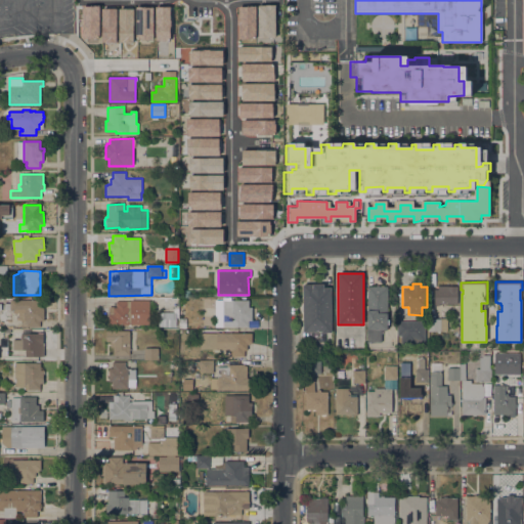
[(303,285),(323,285),(323,288),(332,288),(332,333),(325,333),(325,342),(311,342),(311,332),(303,332),(303,285)]
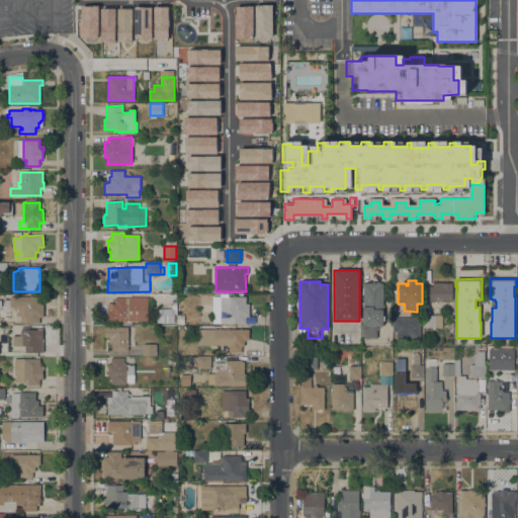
[(363,305),(362,305),(362,303),(363,303),(363,290),(362,290),(362,287),(363,287),(363,283),(371,283),(371,282),(374,282),(374,283),(376,283),(376,282),(379,282),(379,283),(382,283),(382,309),(383,309),(383,312),(382,312),(382,316),(384,316),(384,321),(383,321),(383,326),(377,326),(377,337),(377,339),(363,338),(363,305)]
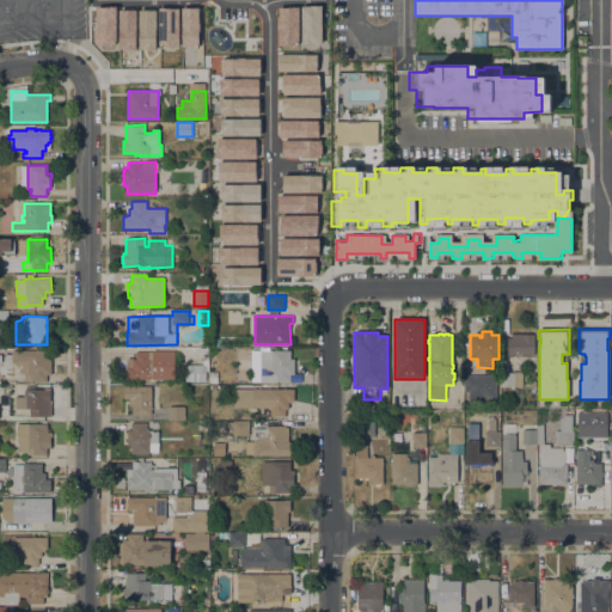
[(507,337),(512,337),(512,335),(534,335),(534,355),(513,355),(513,357),(507,357),(507,337)]
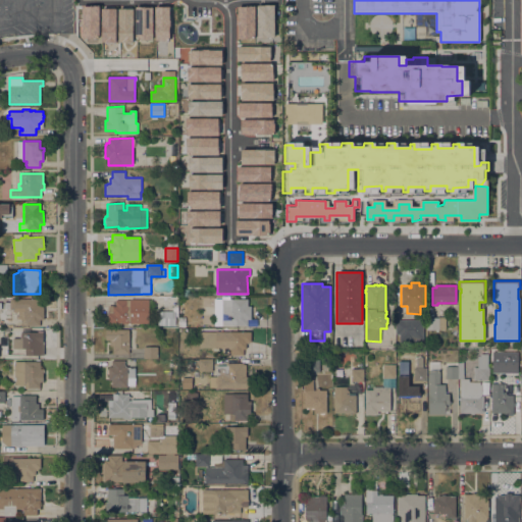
[(44,299),(44,319),(40,319),(40,326),(21,325),(21,319),(18,319),(18,312),(13,312),(13,309),(9,309),(9,299),(44,299)]
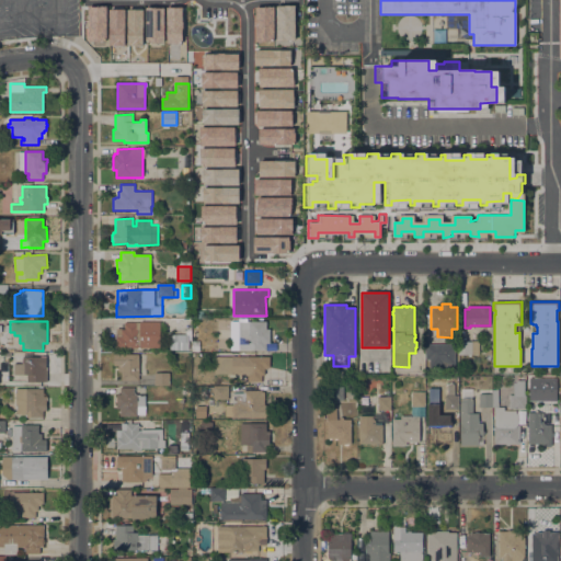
[(238,322),(266,321),(266,329),(270,329),(270,343),(279,344),(279,351),(266,350),(266,351),(239,351),(239,350),(232,350),(232,343),(239,343),(238,322)]
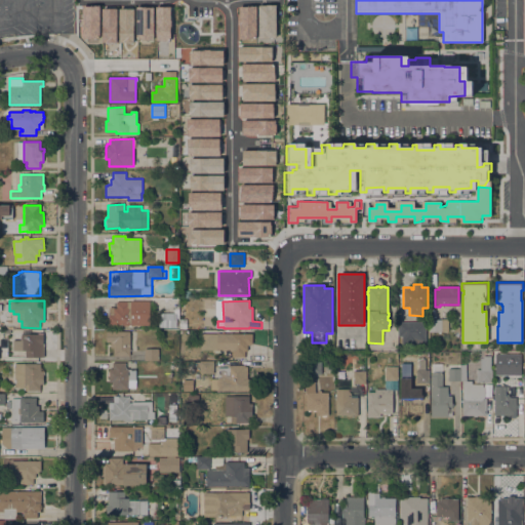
[(150,301),(150,325),(109,325),(109,308),(116,308),(116,301),(150,301)]
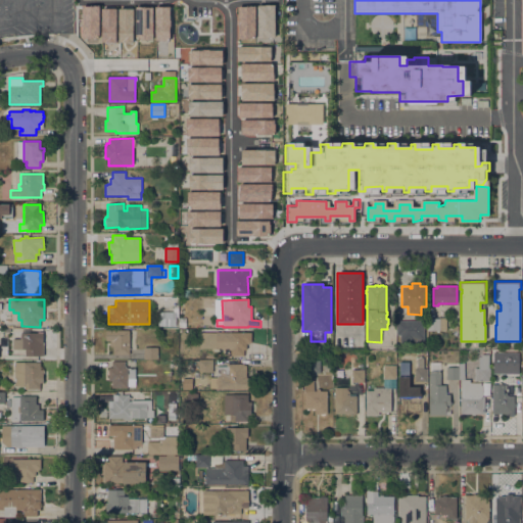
[(158,312),(176,312),(176,327),(158,326),(158,312)]
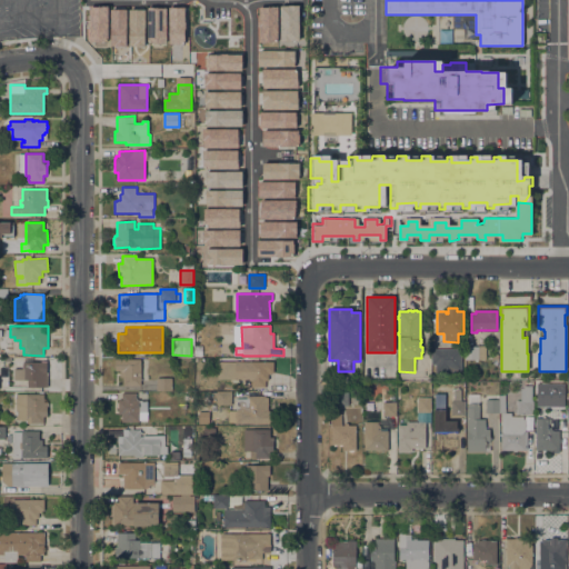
[(466,360),(466,347),(485,347),(485,360),(466,360)]
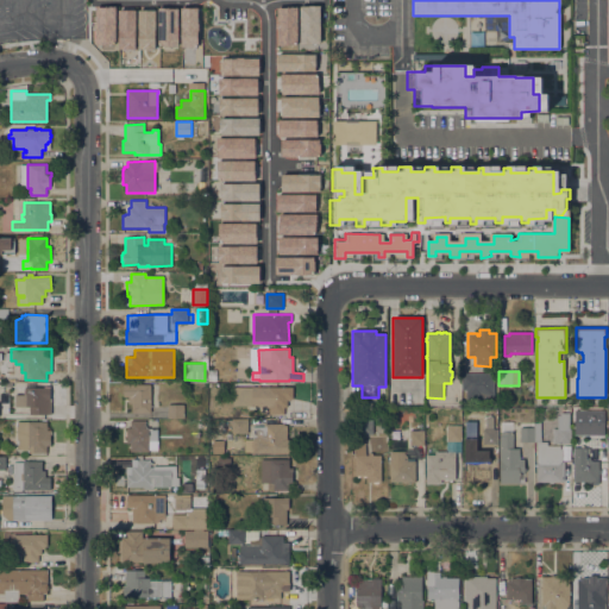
[(462,374),(494,374),(494,396),(484,396),(484,399),(465,399),(465,390),(462,390),(462,374)]
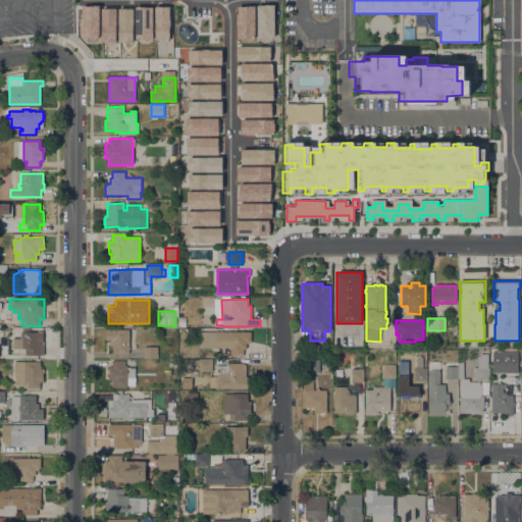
[(12,338),(20,337),(20,332),(22,331),(22,328),(31,328),(31,332),(43,331),(43,342),(44,342),(44,355),(24,356),(24,349),(20,349),(20,353),(13,353),(13,349),(12,349),(12,338)]
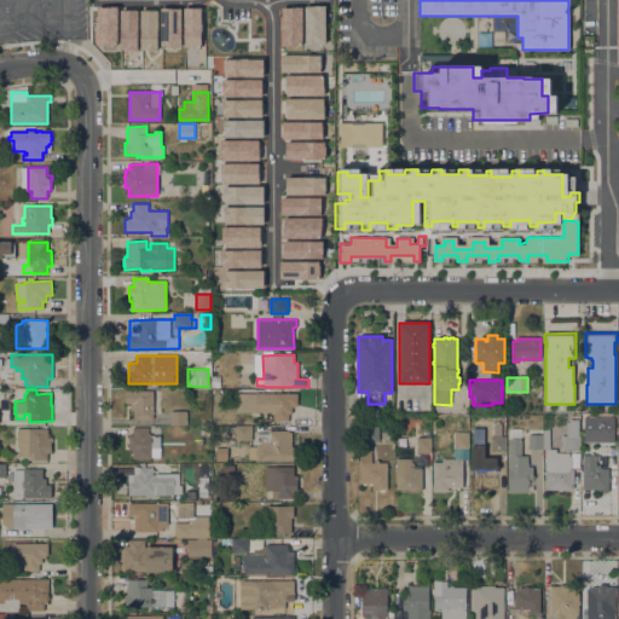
[(152,391),(154,420),(134,420),(134,410),(131,410),(131,404),(125,404),(125,391),(152,391)]
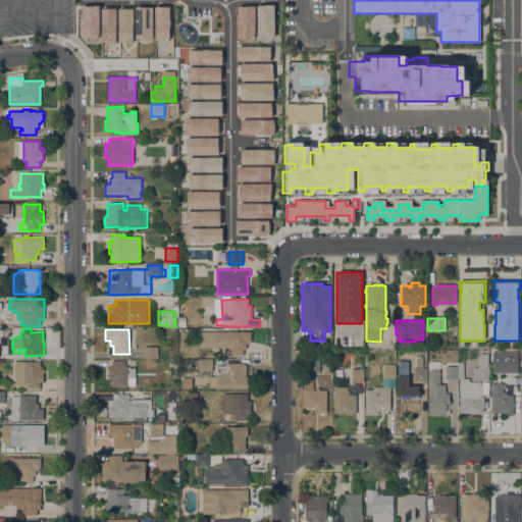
[(251,332),(251,343),(249,343),(249,344),(246,344),(246,350),(244,349),(244,356),(230,356),(230,349),(221,349),(221,338),(221,331),(251,332)]
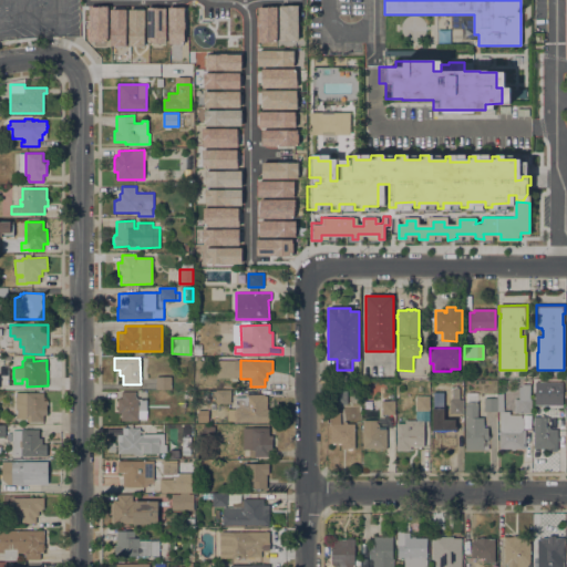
[(156,377),(172,377),(172,390),(156,389),(156,377)]
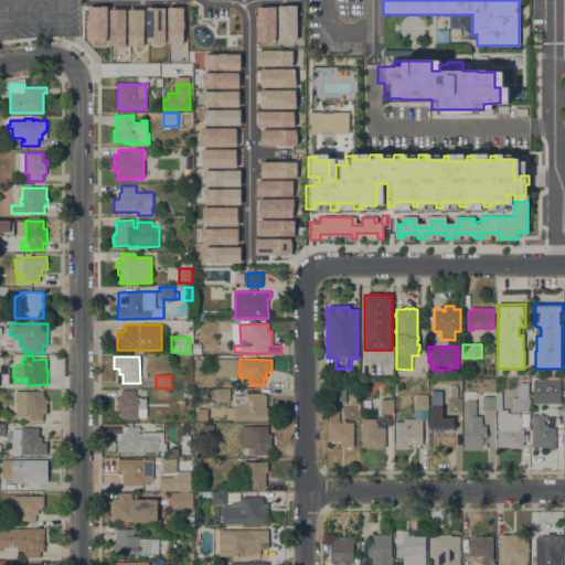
[(512,398),(518,398),(516,386),(520,386),(520,383),(529,383),(529,398),(530,398),(530,412),(512,412),(512,398)]
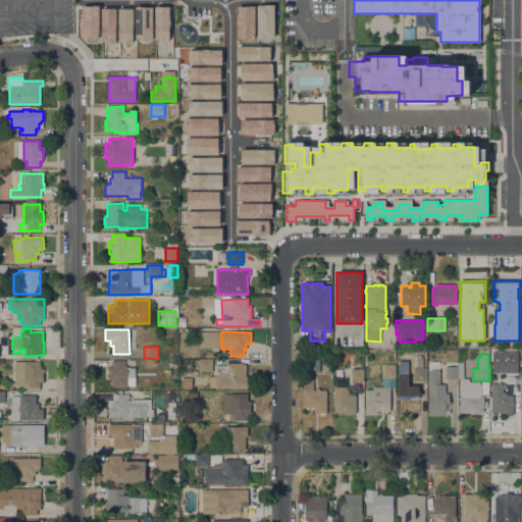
[(306,372),(306,358),(319,358),(319,372),(306,372)]
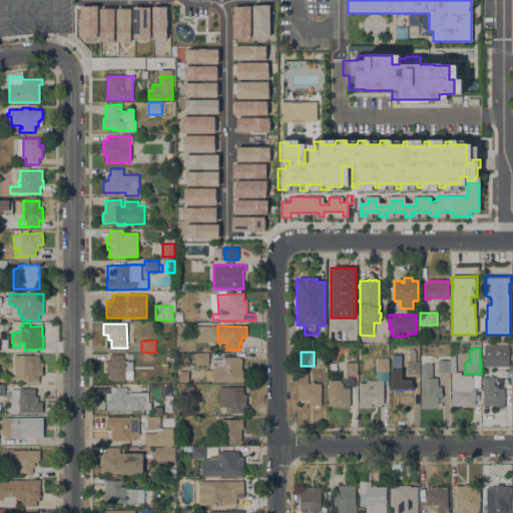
[(195,354),(207,354),(207,355),(208,355),(208,366),(194,366),(194,364),(195,354)]
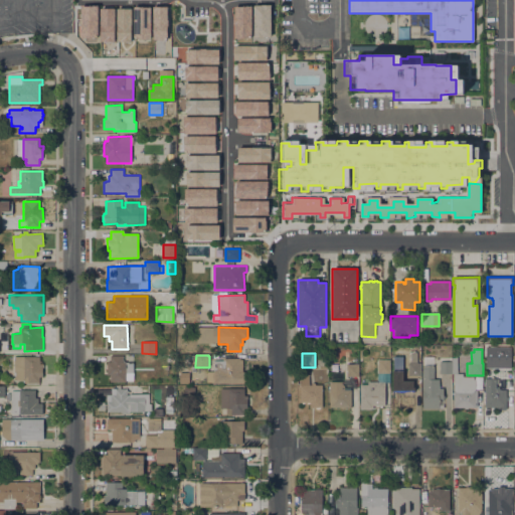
[(14,380),(14,357),(40,356),(40,364),(43,364),(43,367),(42,368),(42,377),(39,377),(39,383),(24,383),(24,380),(14,380)]
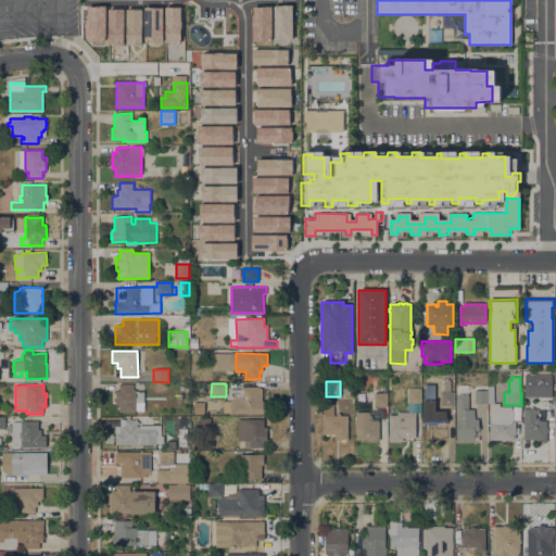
[(143,402),(143,411),(136,411),(136,413),(118,413),(118,409),(118,406),(118,405),(115,405),(115,399),(114,399),(114,393),(115,393),(115,391),(119,391),(119,384),(133,384),(133,390),(136,390),(136,392),(143,392),(143,402)]
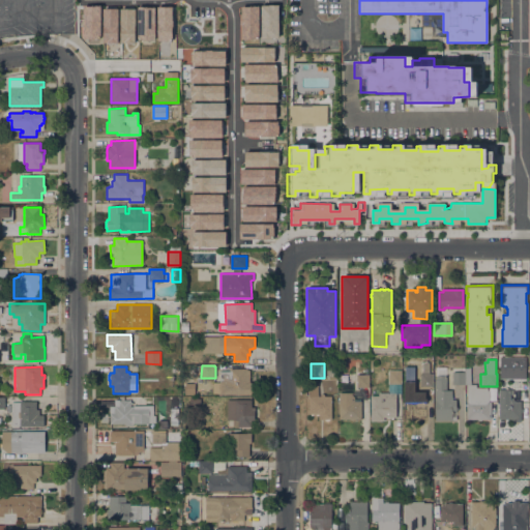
[(510,367),(521,367),(529,367),(529,389),(518,388),(518,386),(510,386),(510,367)]
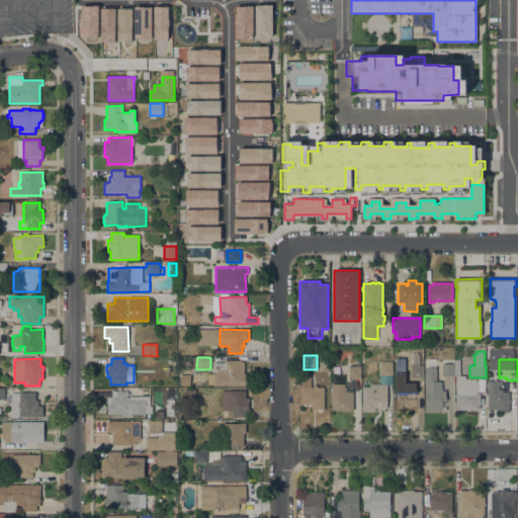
[(214,363),(225,363),(225,361),(242,360),(242,362),(244,362),(244,373),(250,373),(250,385),(216,386),(214,363)]
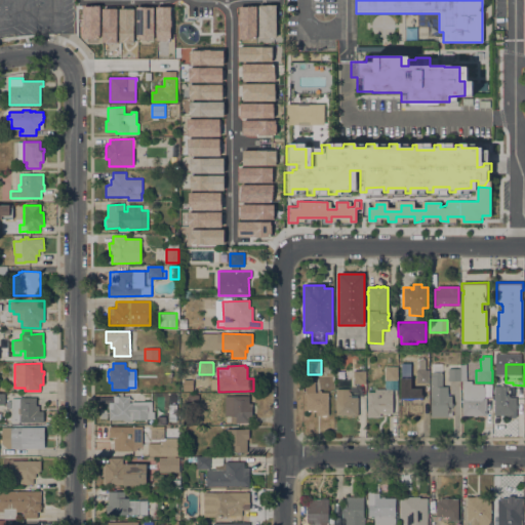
[(466,365),(467,381),(472,380),(472,385),(483,385),(483,386),(484,389),(484,405),(486,405),(486,408),(486,415),(478,415),(477,416),(474,416),(473,415),(462,415),(462,402),(461,402),(461,400),(462,400),(462,380),(448,381),(448,369),(448,365),(466,365)]
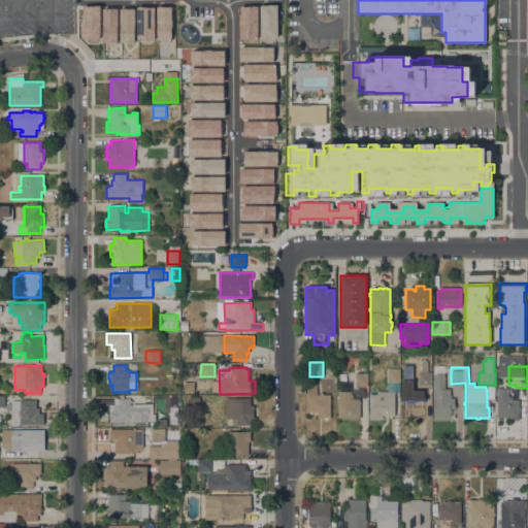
[(387,369),(399,369),(399,383),(387,383),(387,369)]
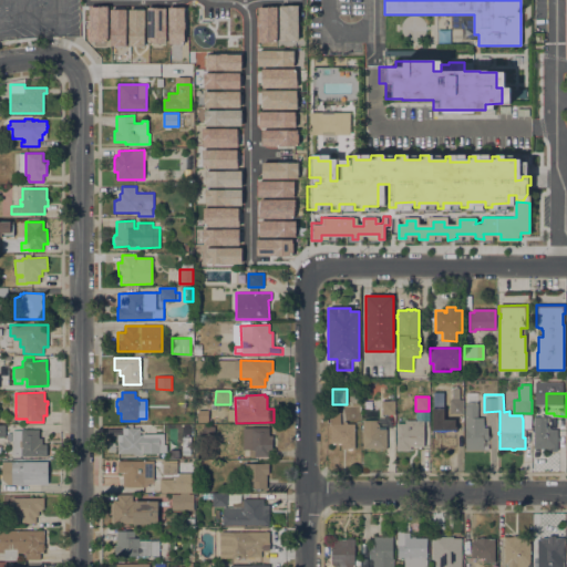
[(450,400),(463,400),(463,413),(450,413),(450,400)]
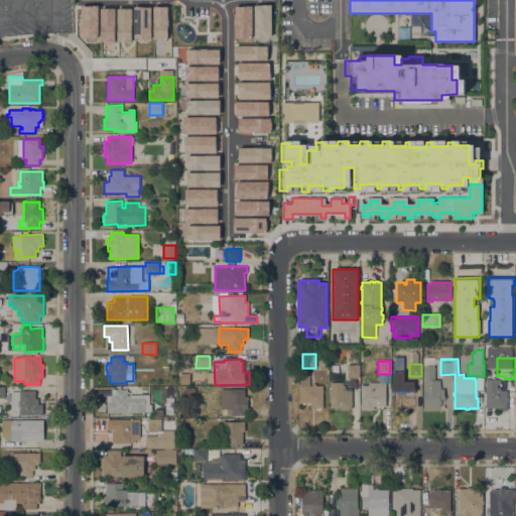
[(347,365),(359,365),(359,377),(348,378),(347,365)]
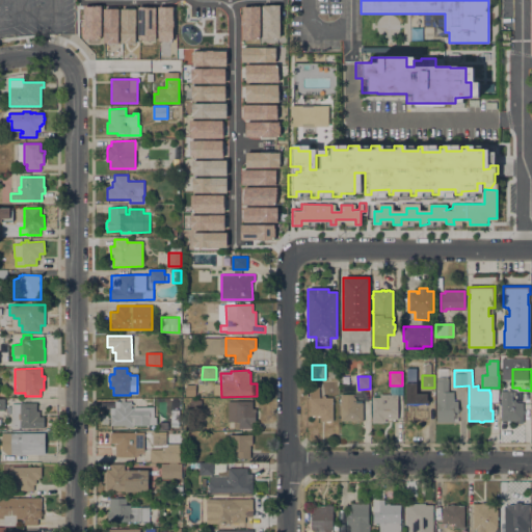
[(448,377),(448,392),(454,392),(454,401),(458,401),(458,407),(459,409),(459,411),(458,413),(458,422),(436,423),(436,381),(437,381),(437,377),(448,377)]
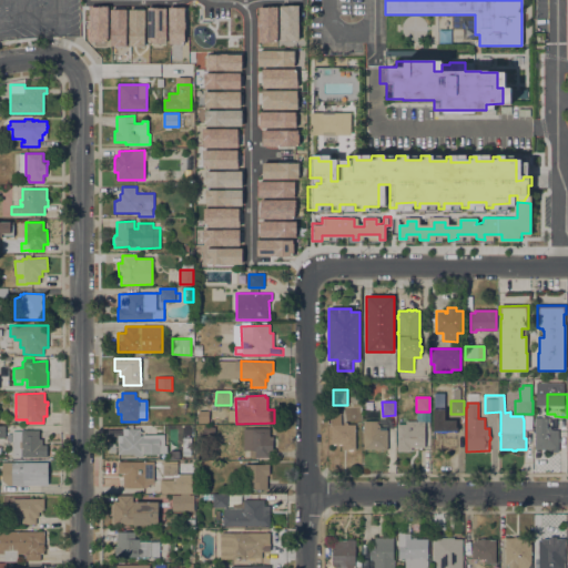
[(341,425),(343,425),(343,423),(347,423),(347,425),(355,425),(355,449),(342,449),(342,445),(338,445),(338,444),(336,444),(336,445),(333,445),(333,444),(331,444),(331,442),(330,442),(330,439),(331,439),(331,413),(341,413),(341,425)]
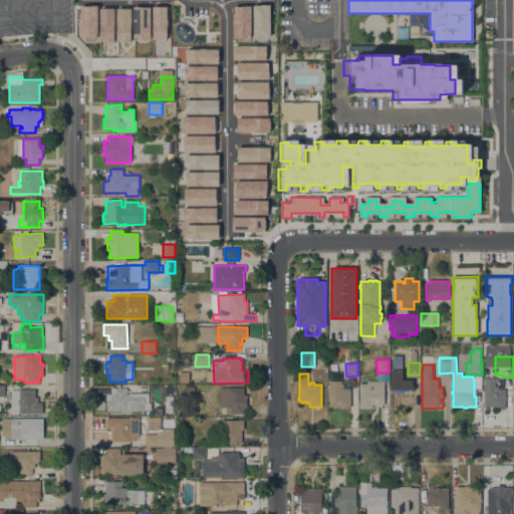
[(484,407),(484,378),(490,378),(490,376),(492,376),(492,378),(498,378),(498,382),(495,382),(495,387),(498,387),(498,389),(499,389),(499,390),(505,390),(505,397),(506,397),(506,401),(507,401),(507,405),(505,405),(505,407),(499,407),(498,408),(495,409),(494,407),(484,407)]
